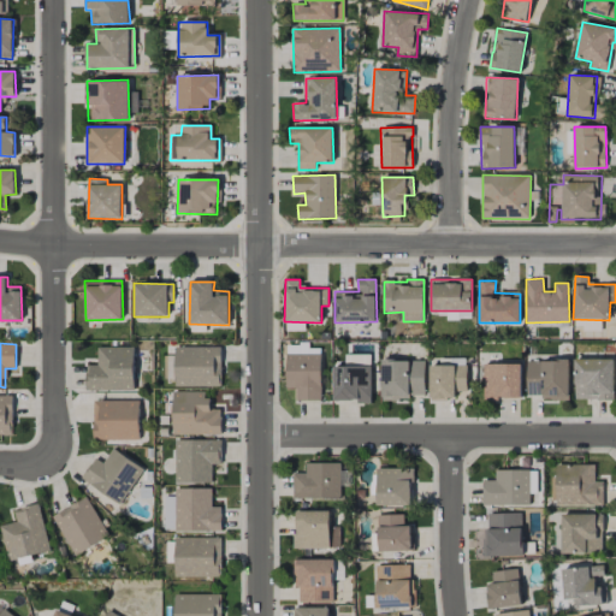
[(135,390),(134,347),(98,348),(98,366),(87,366),(87,390),(135,390)]
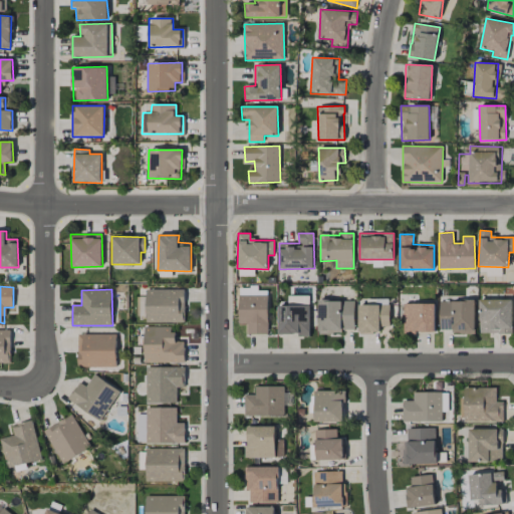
[(185,290),(146,289),(146,322),(184,323),(185,290)]
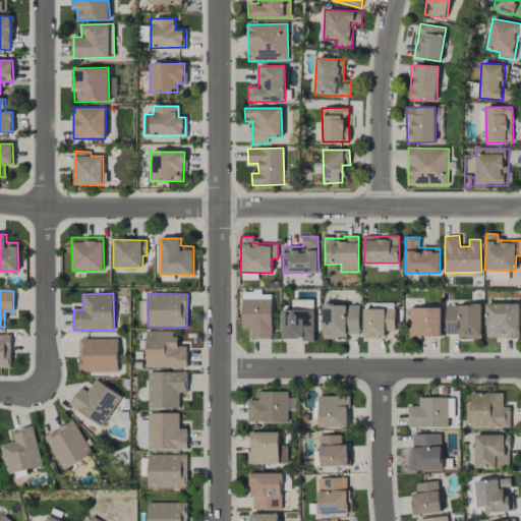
[(272,299),(241,299),(241,329),(250,329),(250,339),(272,339),(272,299)]
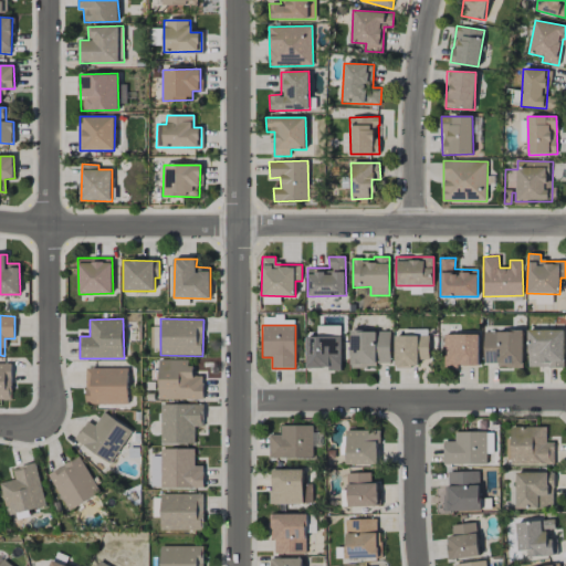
[(341,327),(320,326),(320,335),(339,336),(341,327)]
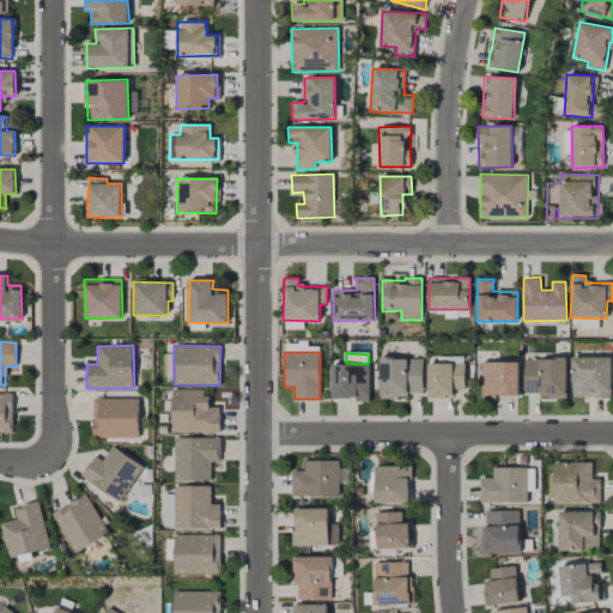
[(611,357),(571,357),(571,398),(611,398),(611,357)]
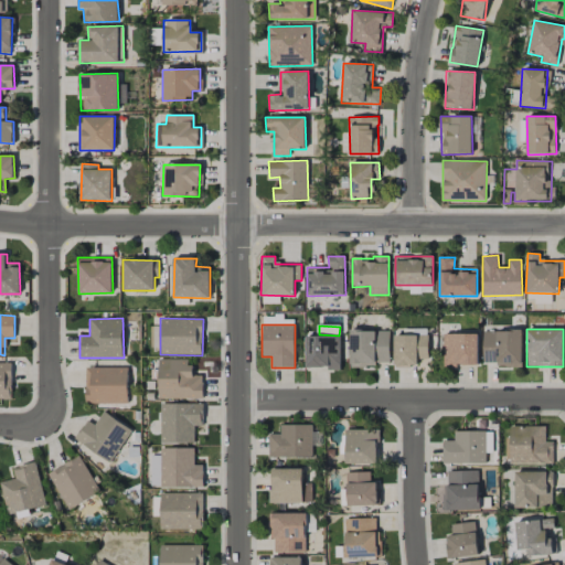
[(390,331),(351,330),(350,364),(388,366),(390,331)]
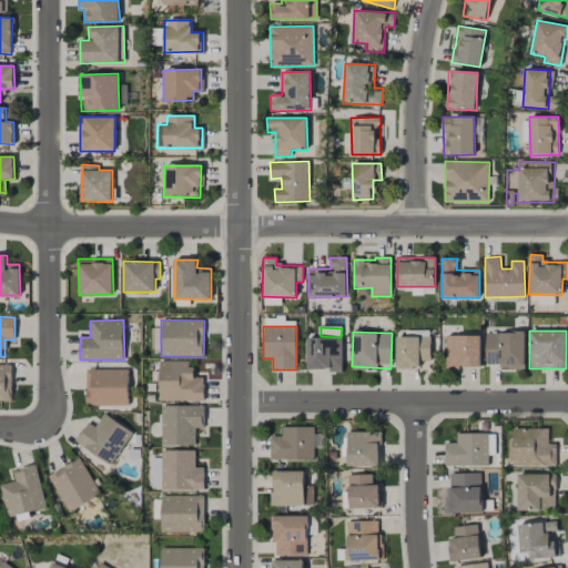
[(485,367),(525,367),(525,333),(485,333),(485,367)]
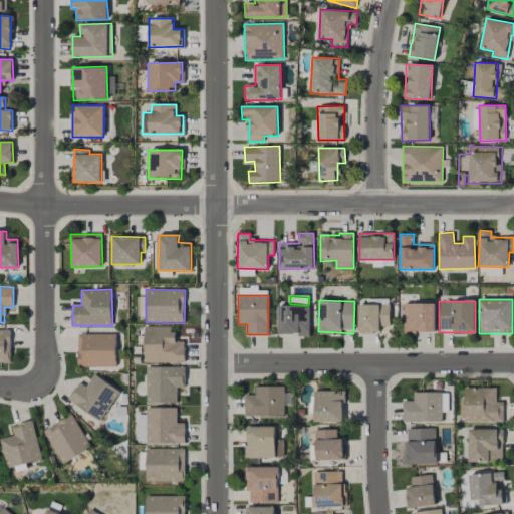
[(435,332),(435,303),(404,303),(404,333),(435,332)]
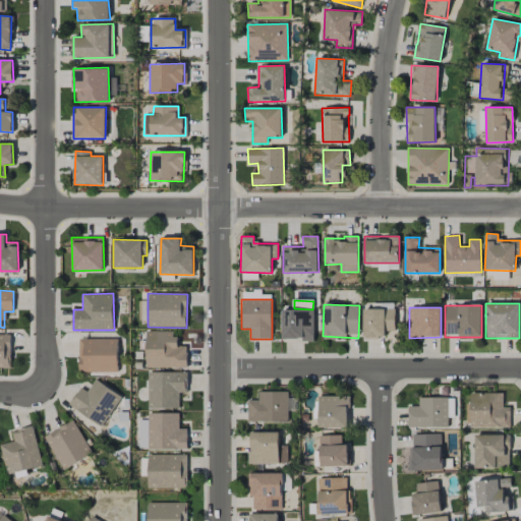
[(314,310),(283,309),(282,340),(313,340),(314,310)]
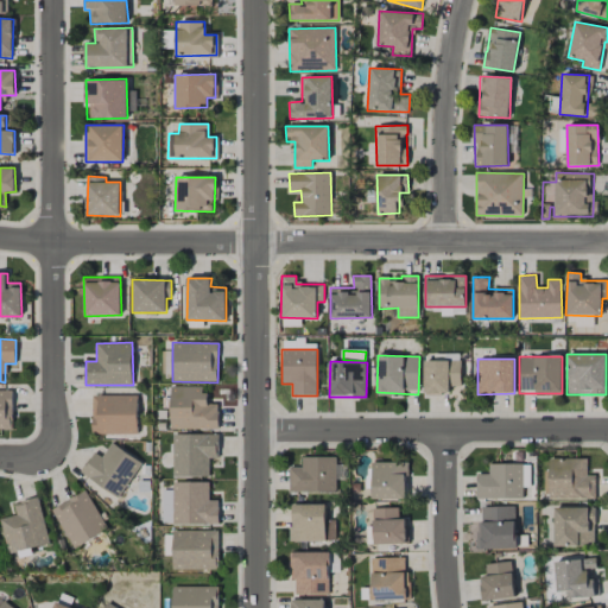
[(461,386),(461,361),(424,361),(424,394),(450,394),(450,386),(461,386)]
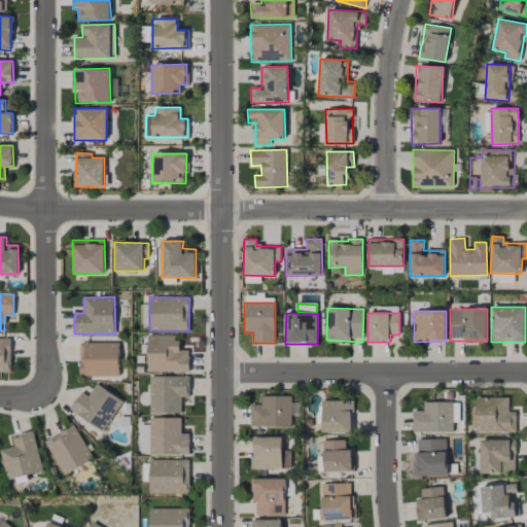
[(188,373),(188,350),(177,350),(177,335),(147,335),(147,372),(188,373)]
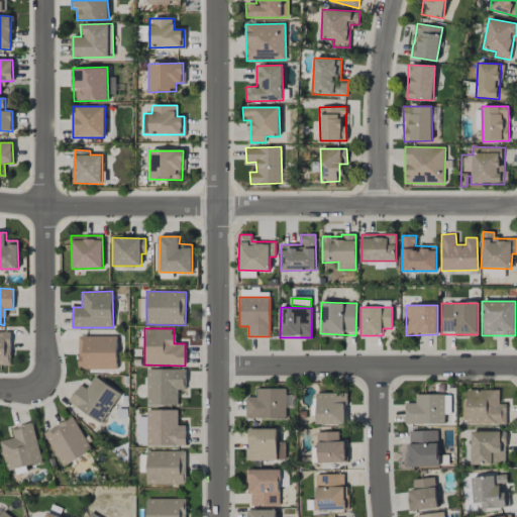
[(0,365),(10,366),(10,332),(0,331),(0,365)]
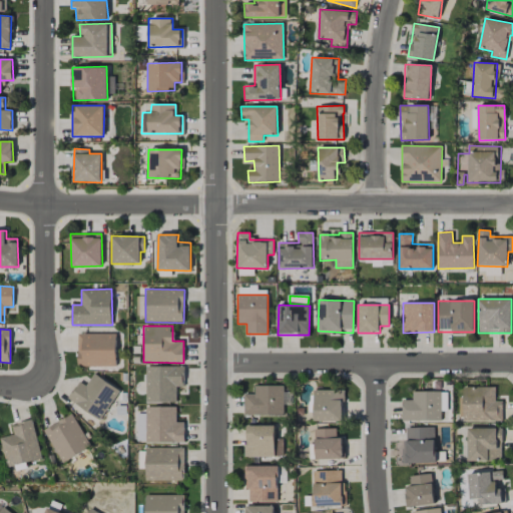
[(116,366),(116,334),(78,334),(78,366),(116,366)]
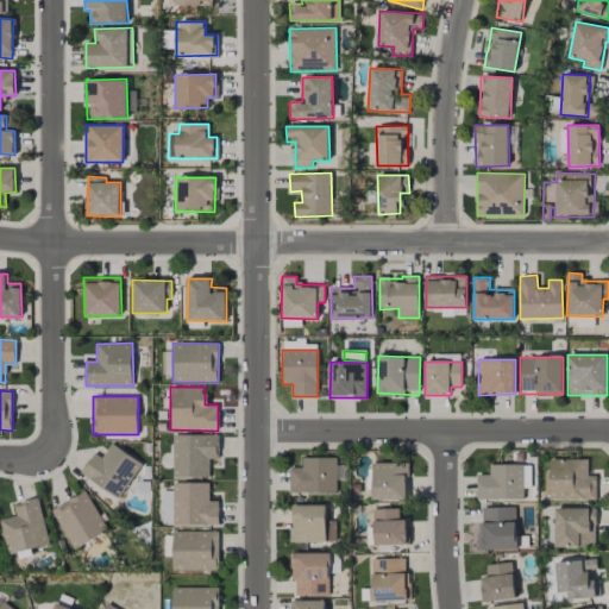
[(173,477),(209,477),(209,459),(218,459),(219,435),(173,434),(173,477)]
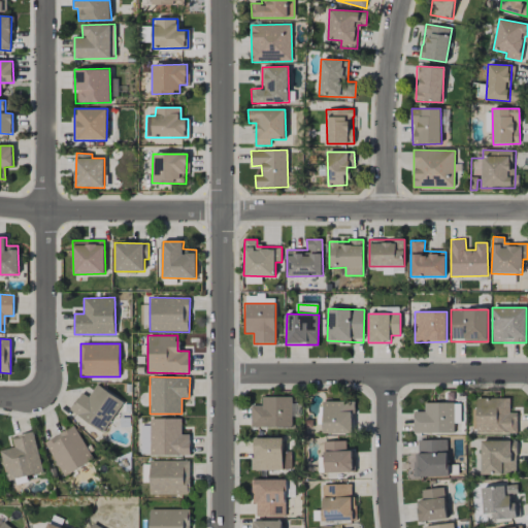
[(124,402),(97,384),(89,397),(83,393),(70,410),(102,432),(124,402)]
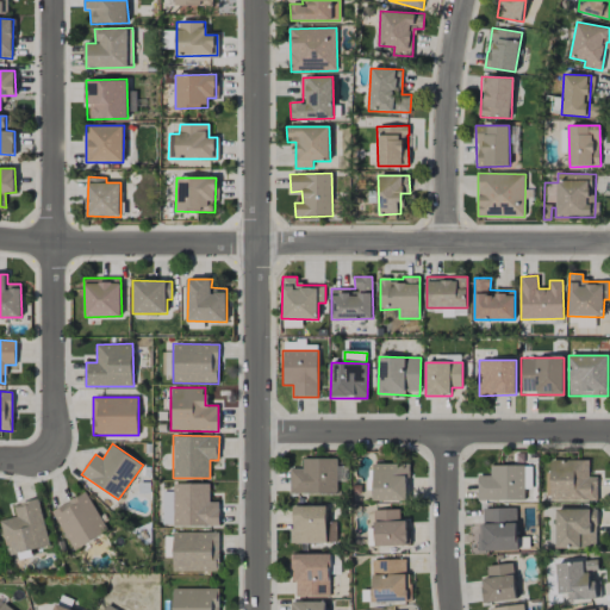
[(291,493),(337,493),(337,480),(346,481),(346,466),(337,466),(337,459),(303,459),(303,468),(291,468),(291,493)]
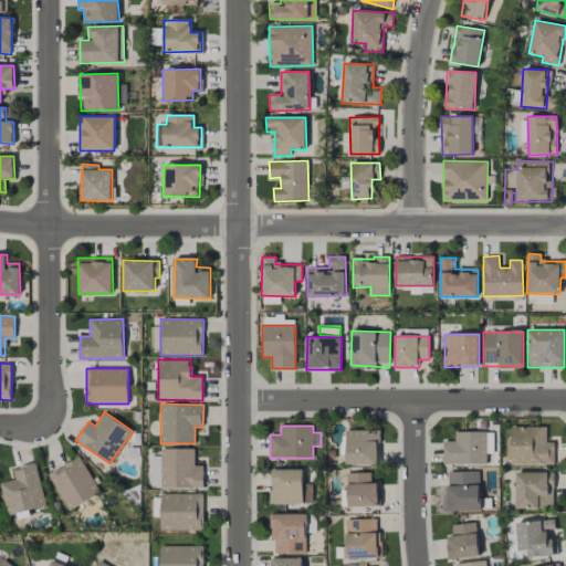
[(554,463),(554,442),(547,442),(546,427),(511,427),(511,437),(507,437),(507,464),(554,463)]
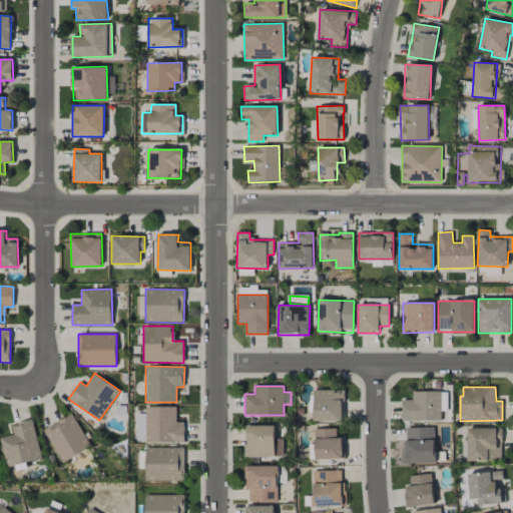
[(315,421),(343,421),(343,390),(314,390),(315,421)]
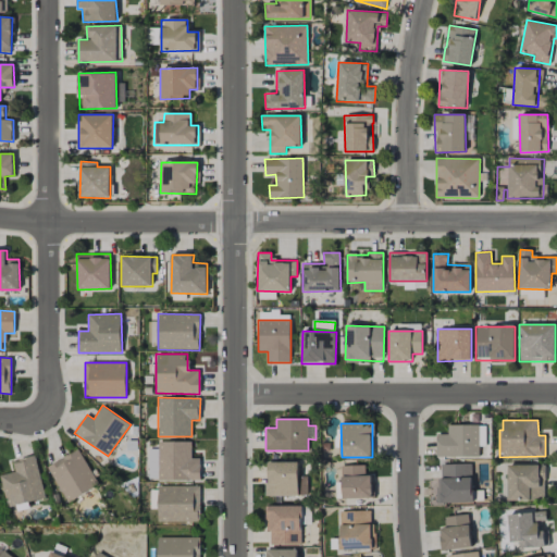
[(436,457),(479,457),(479,445),(485,445),(486,425),(448,424),(448,434),(436,434),(436,457)]
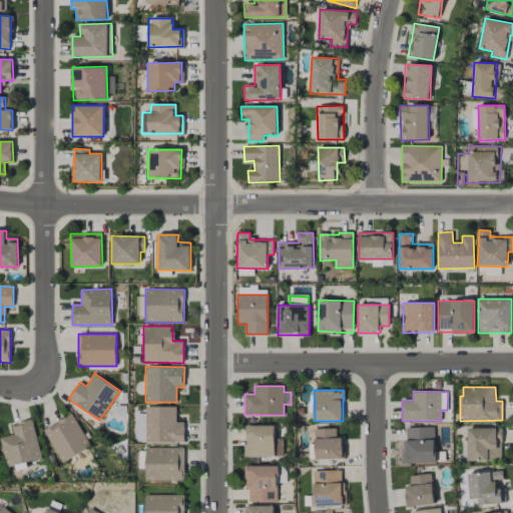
[(146,443),(184,442),(184,422),(176,422),(176,407),(146,407),(146,443)]
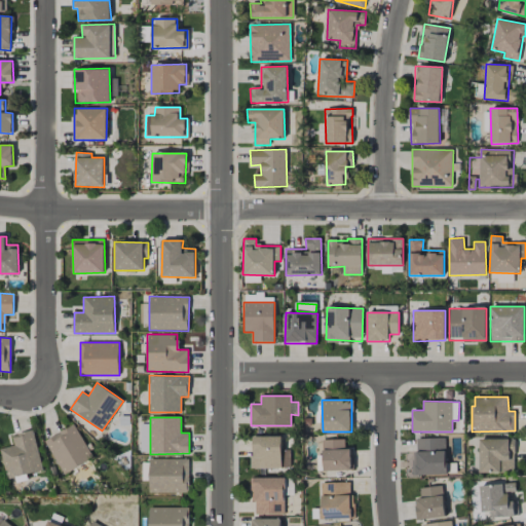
[(65,475),(95,457),(74,423),(44,442),(65,475)]
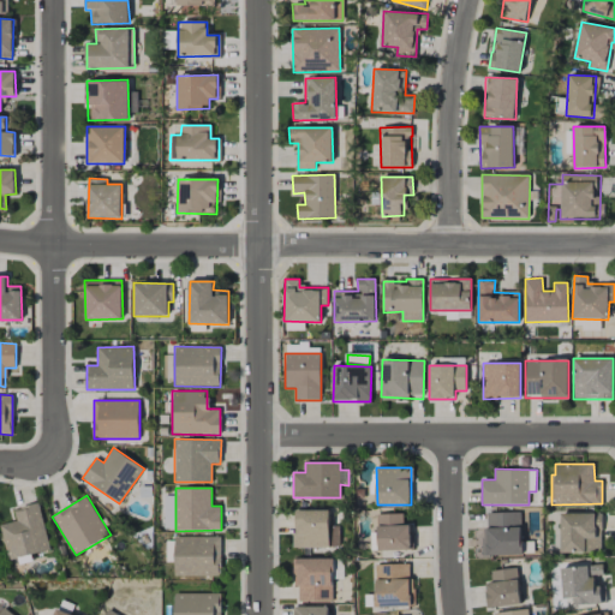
[(174,495),(162,495),(162,529),(174,529),(174,495)]
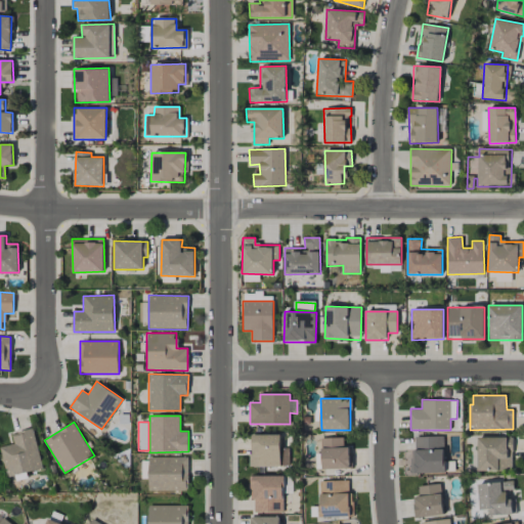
[(43,469),(33,428),(12,434),(14,443),(0,446),(7,477),(43,469)]
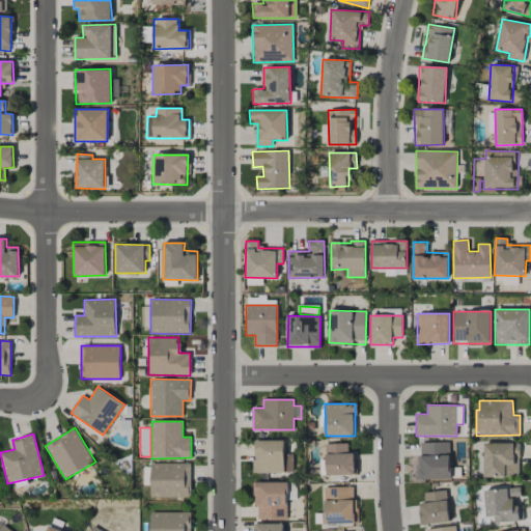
[(285,440),(254,441),(254,473),(292,472),(292,454),(285,454),(285,440)]
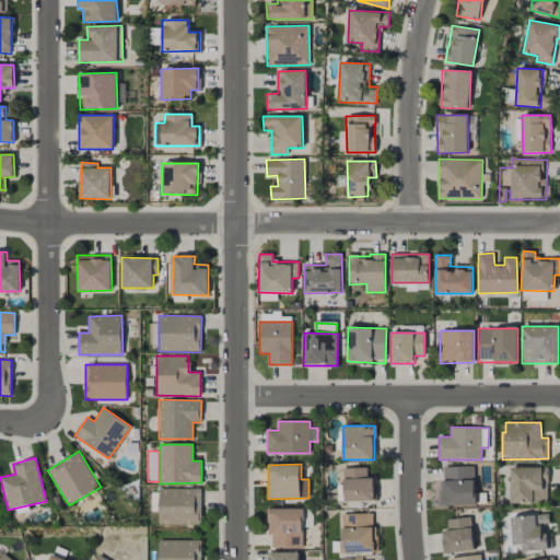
[(474,466),(441,467),(442,505),(475,504),(474,466)]
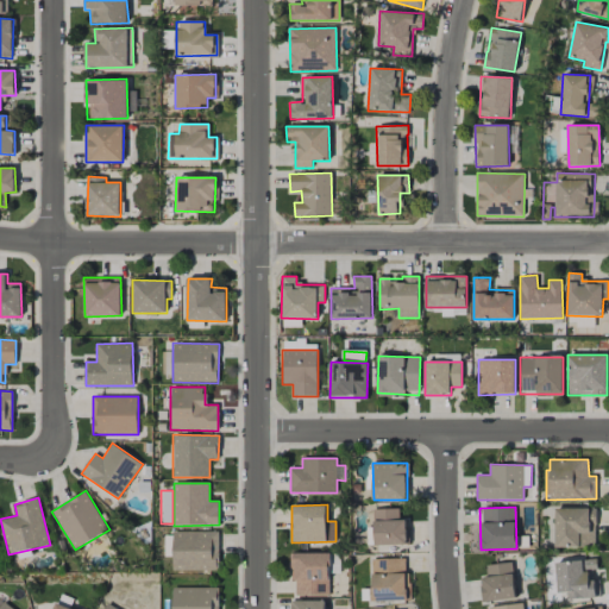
[(399,508),(374,509),(375,546),(407,546),(407,520),(400,520),(399,508)]
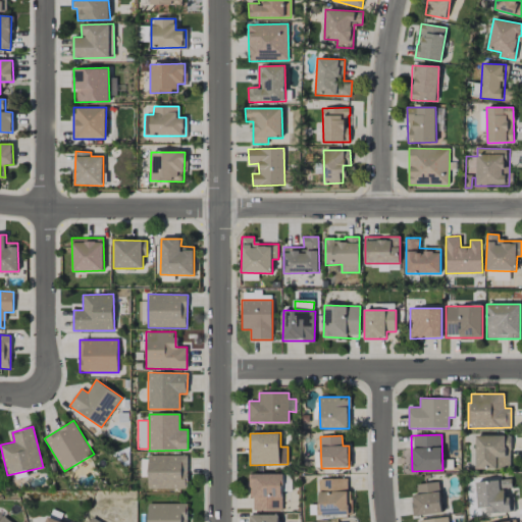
[(510,435),(476,436),(476,469),(511,468),(510,435)]
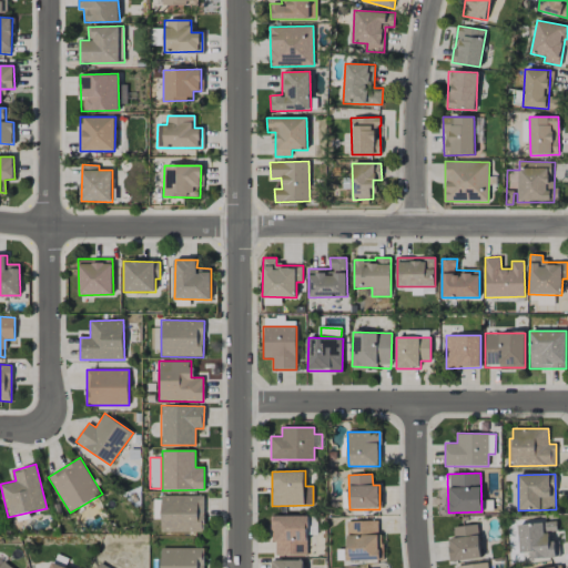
[(204,531),(204,496),(162,496),(162,533),(204,531)]
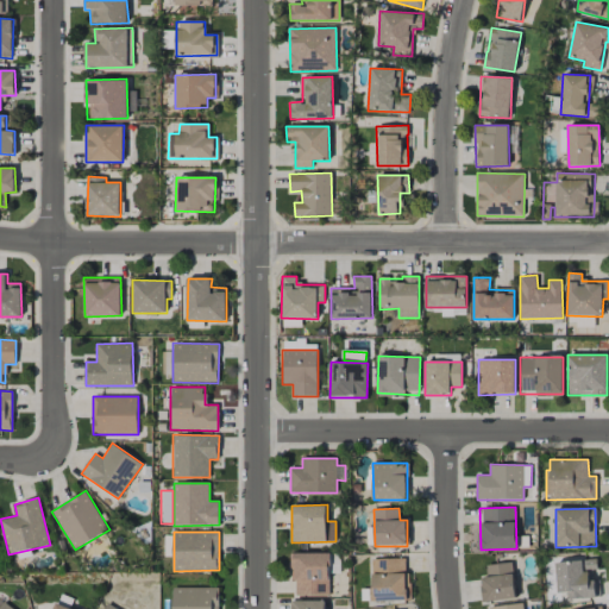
[(330,553),(293,553),(292,595),(328,596),(330,553)]
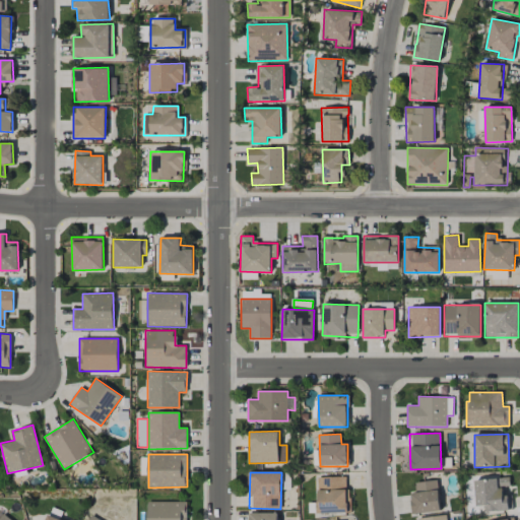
[(346,476),(316,477),(317,513),(347,513),(346,476)]
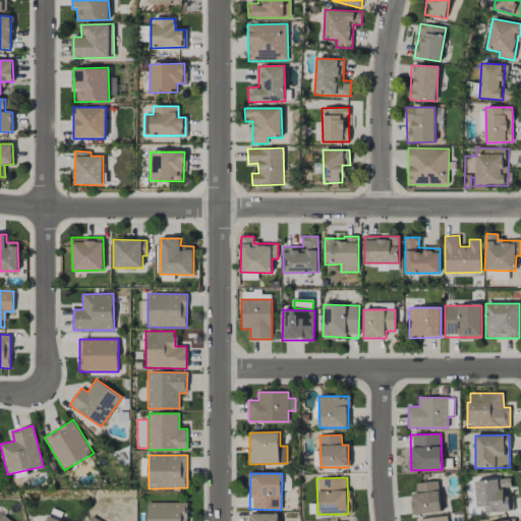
[(475,480),(476,507),(486,507),(486,513),(509,512),(507,487),(511,487),(510,478),(475,480)]
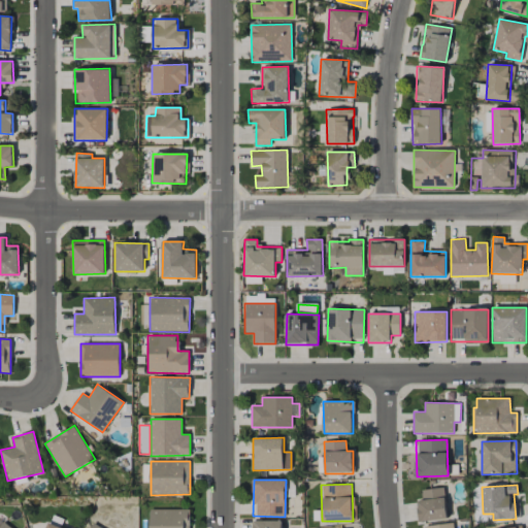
[(418,522),(447,519),(444,488),(422,490),(423,499),(417,500),(418,522)]
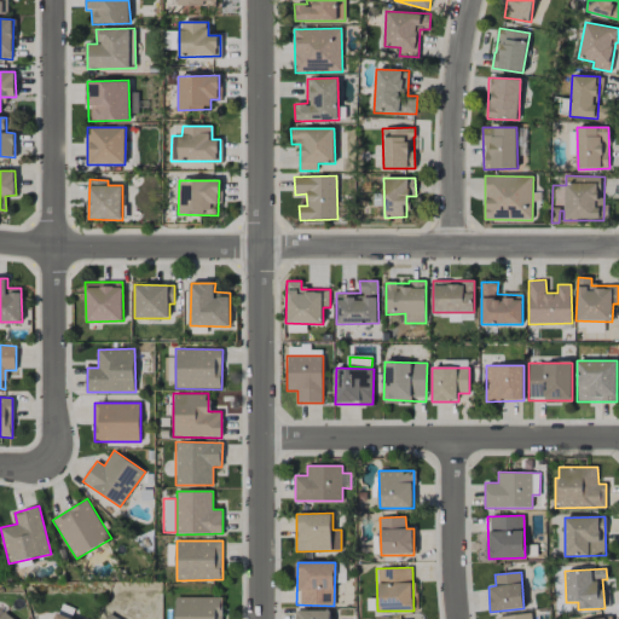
[(221,618),(221,597),(175,597),(175,618),(221,618)]
